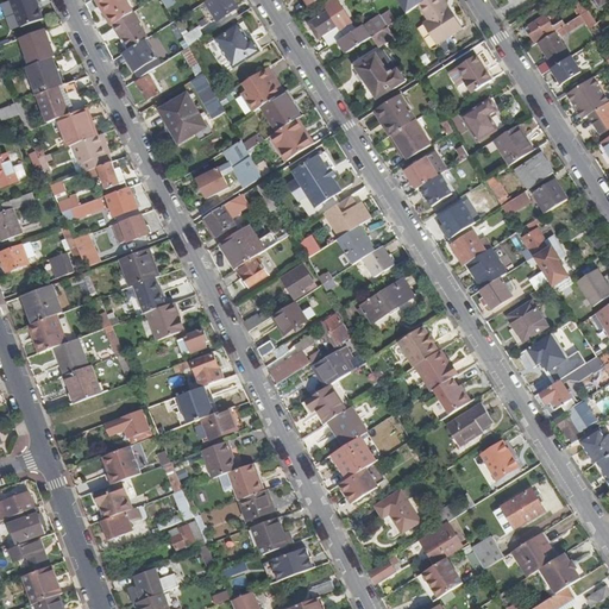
[(10,0),(22,27),(45,18),(38,0),(10,0)]
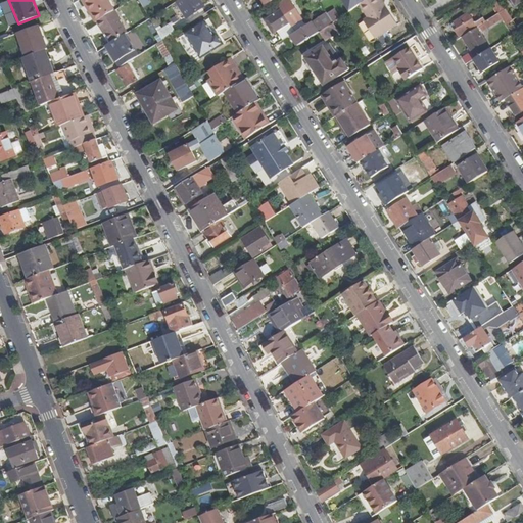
[(86,0),(83,0),(91,13),(93,11),(86,0)]
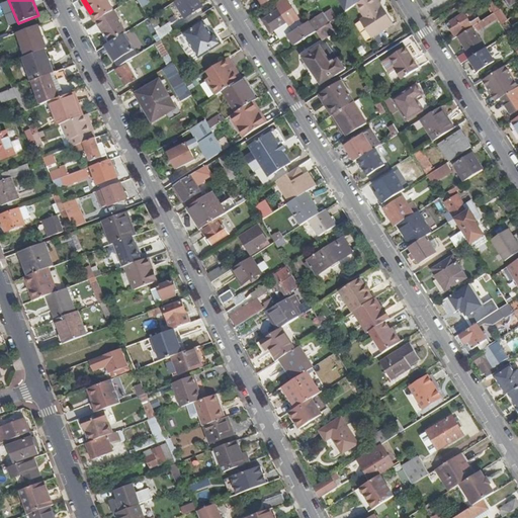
[(107,0),(85,0),(92,11),(90,13),(95,22),(114,10),(107,0)]
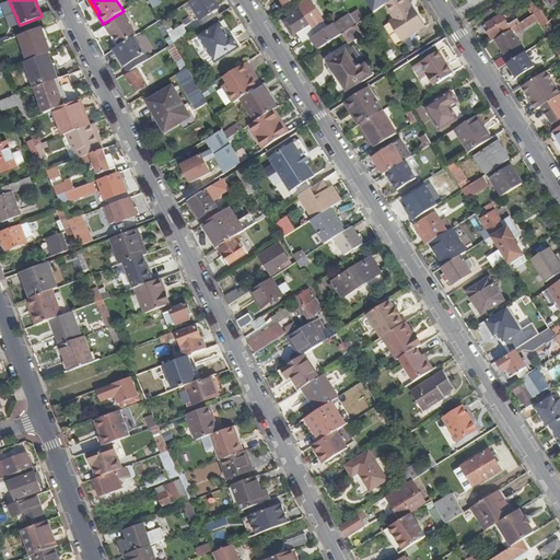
[(212,0),(190,0),(188,2),(199,20),(218,8),(212,0)]
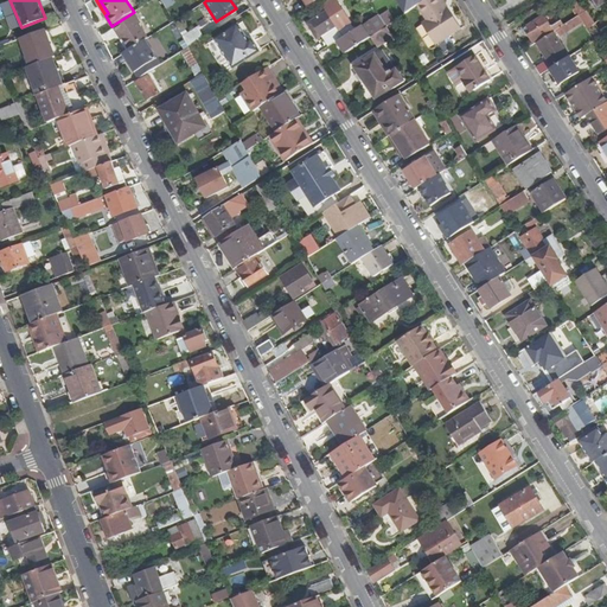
[(321,37),(327,48),(338,40),(355,30),(336,0),(331,0),(323,6),(326,12),(307,24),(317,39),(321,37)]
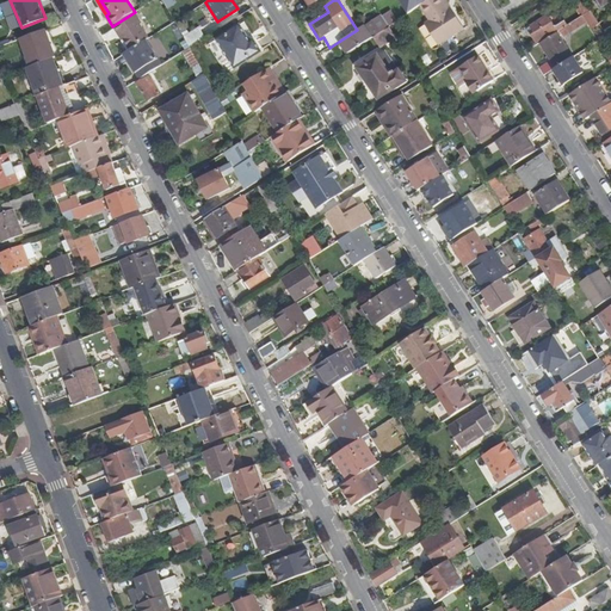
[(429,20),(425,23),(439,45),(463,30),(450,8),(446,10),(440,0),(427,0),(419,6),(429,20)]
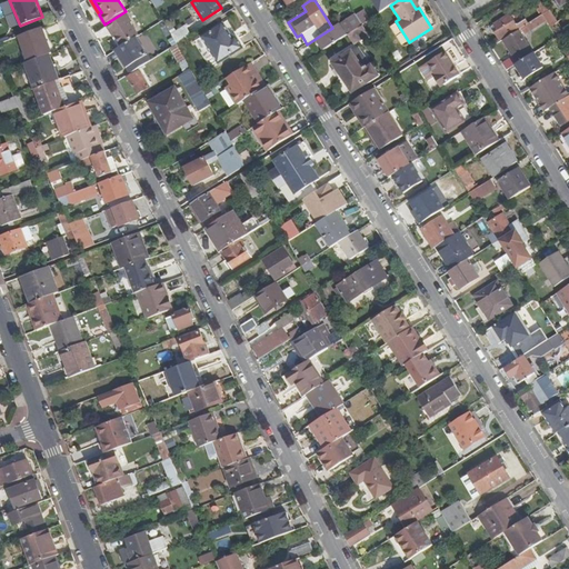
[(413,0),(410,0),(416,9),(419,8),(413,0)]
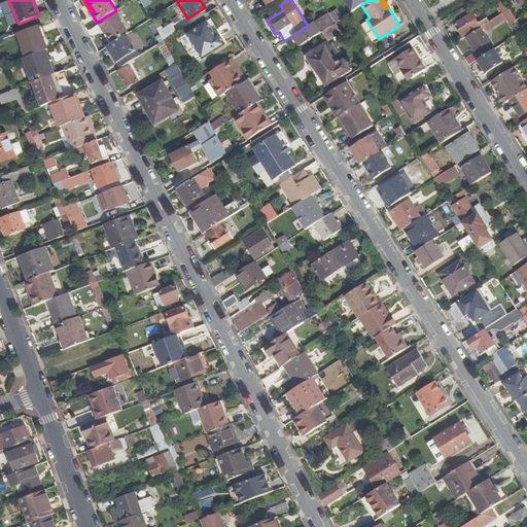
[(502,0),(491,0),(492,0),(494,0),(503,13),(510,9),(502,0)]
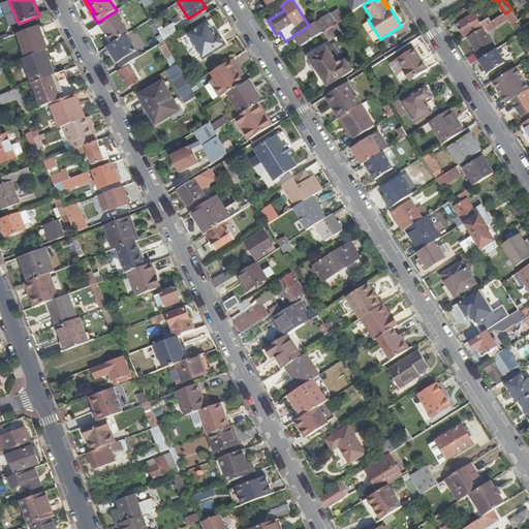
[(337,9),(330,14),(337,25),(344,20),(337,9)]
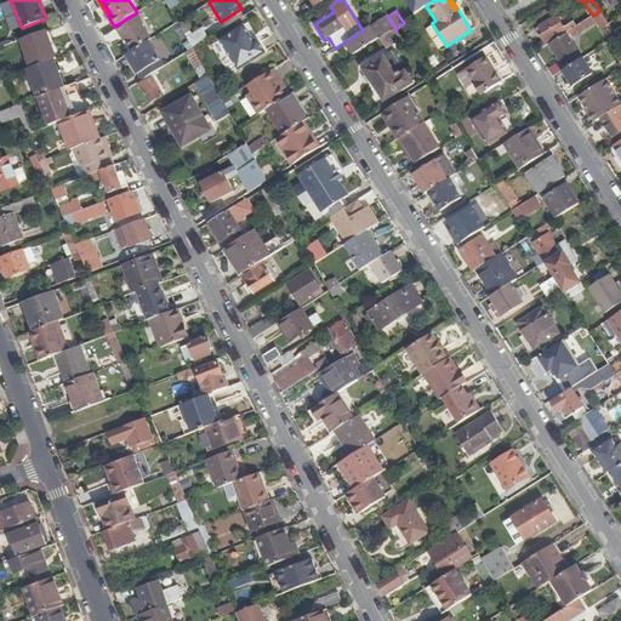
[(600,11),(593,16),(576,26),(548,44),(560,62),(548,69),(552,78),(563,72),(582,58),(571,40),(597,24),(600,30),(602,29),(610,41),(616,36),(609,24),(600,11)]
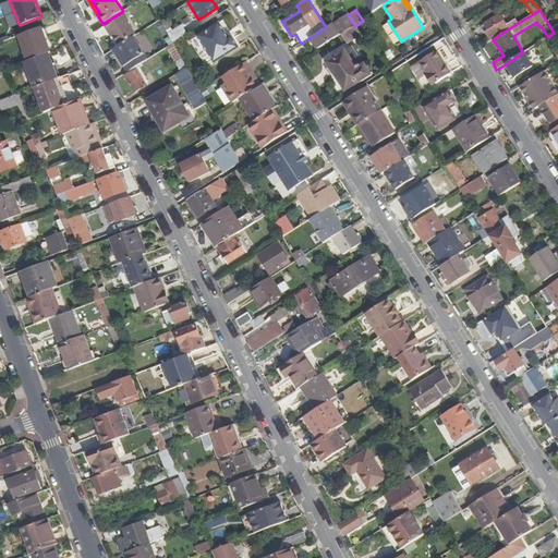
[(130,22),(123,11),(102,24),(108,33),(110,32),(119,46),(132,37),(135,35),(128,23),(130,22)]
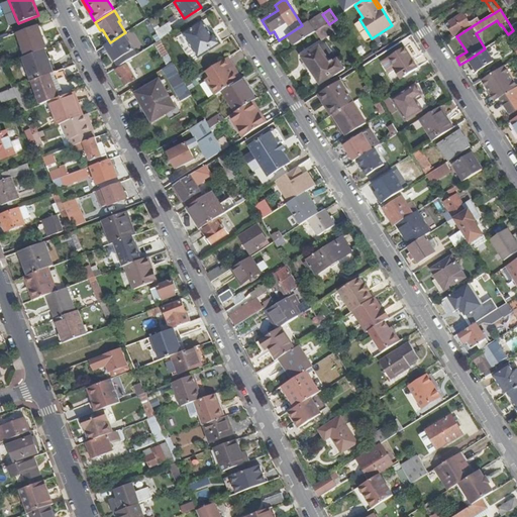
[(295,45),(316,32),(329,24),(322,14),(322,13),(302,25),(288,34),(295,45)]
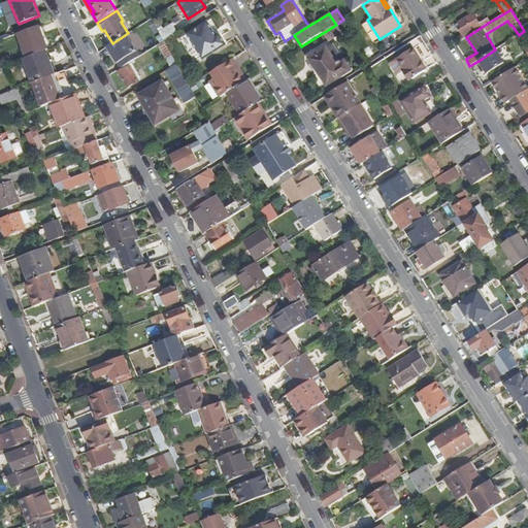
[(466,37),(490,22),(488,19),(479,25),(472,14),(455,25),(464,39),(466,37)]
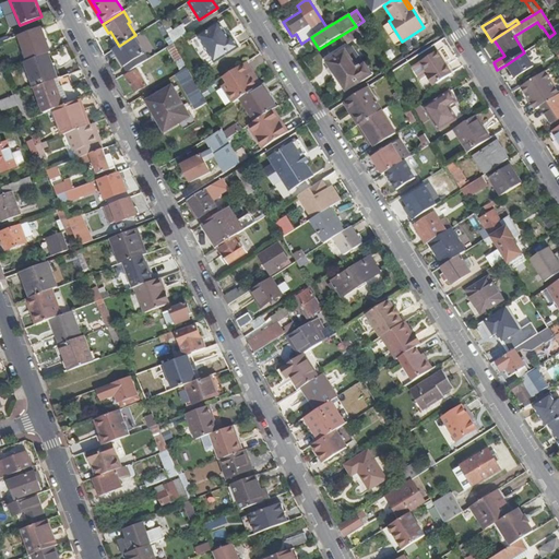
[(224,20),(200,34),(217,61),(240,46),(224,20)]
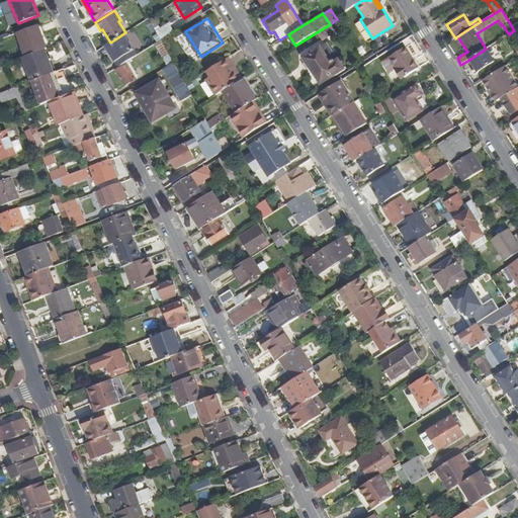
[(370,39),(372,38),(360,19),(358,20),(370,39)]
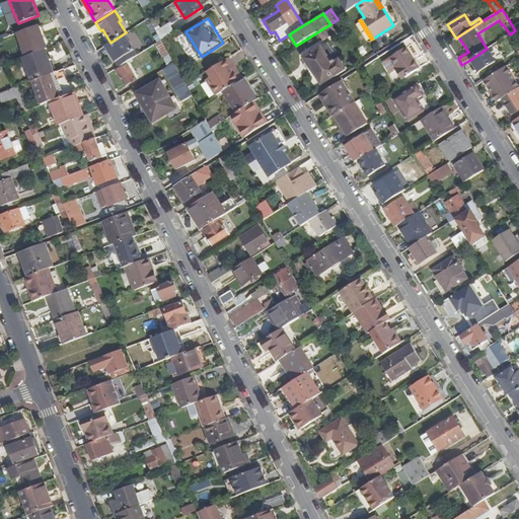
[(160,41),(173,32),(168,24),(156,32),(160,41)]
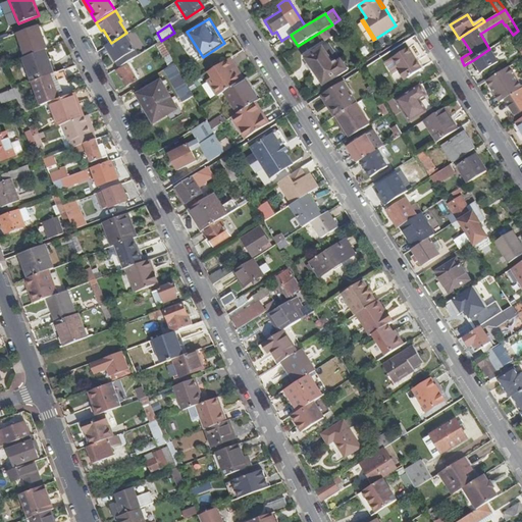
[(337,33),(332,24),(319,33),(324,41),(337,33)]
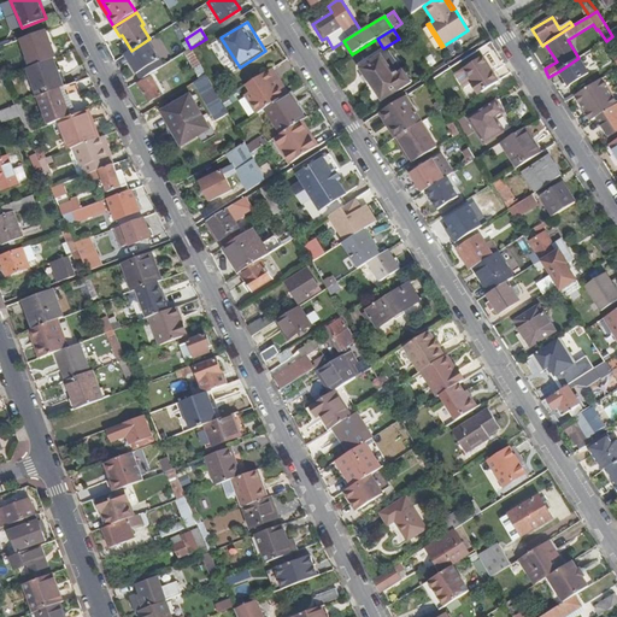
[(45,30),(21,40),(31,68),(53,59),(56,58),(45,30)]
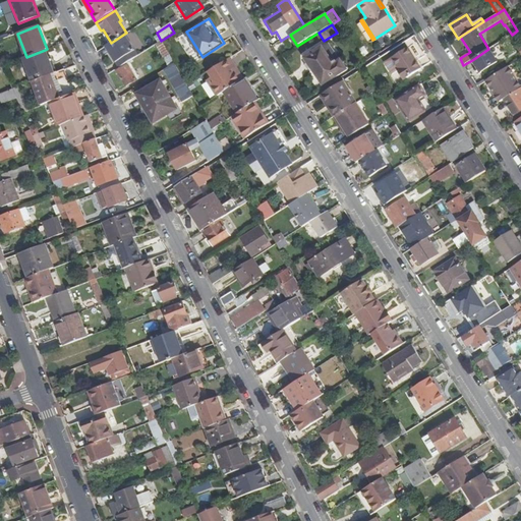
[(111,43),(106,46),(115,61),(133,50),(123,35),(111,43)]
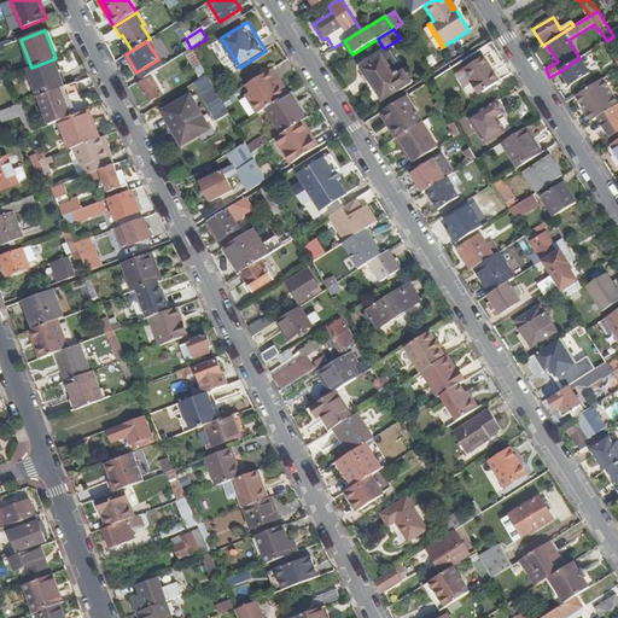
[(219,41),(214,45),(232,71),(237,68),(219,41)]
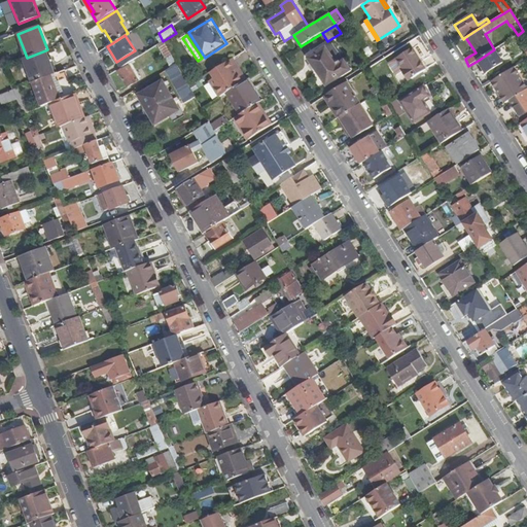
[(159,46),(171,67),(177,63),(165,42),(159,46)]
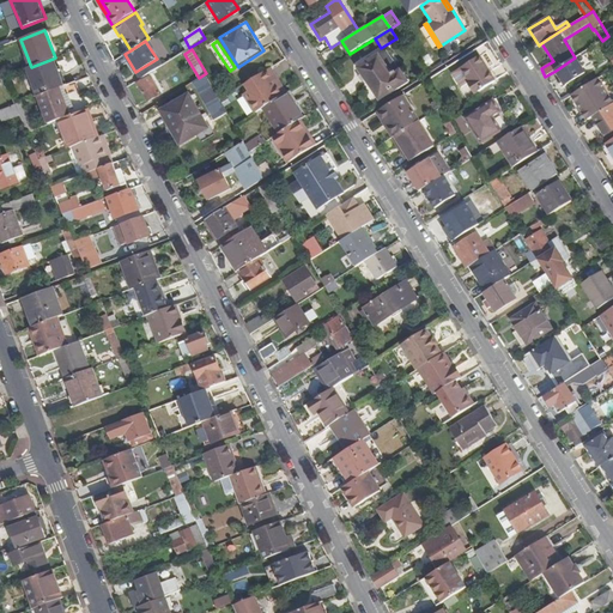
[(219,101),(225,97),(222,91),(236,82),(229,71),(226,72),(216,55),(204,62),(217,83),(211,86),(219,101)]
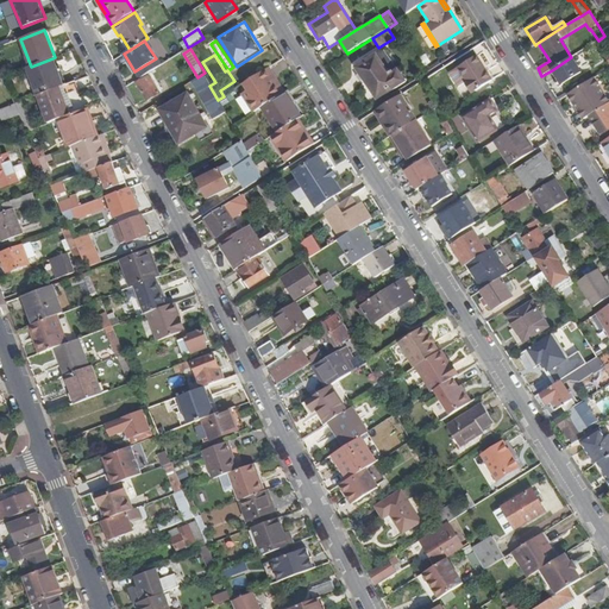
[(389,75),(377,56),(357,68),(377,100),(405,82),(397,70),(389,75)]
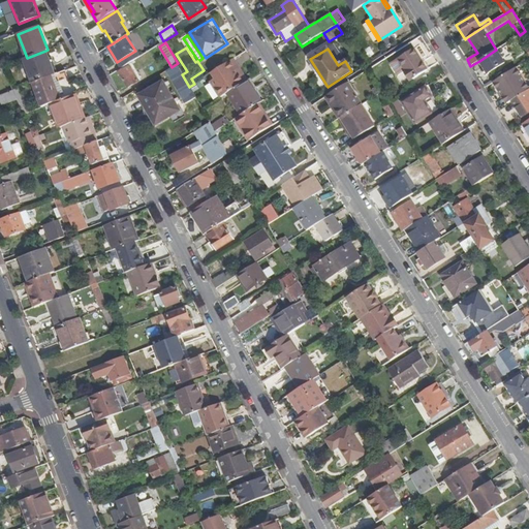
[(413,50),(398,60),(406,72),(404,74),(409,83),(427,71),(413,50)]
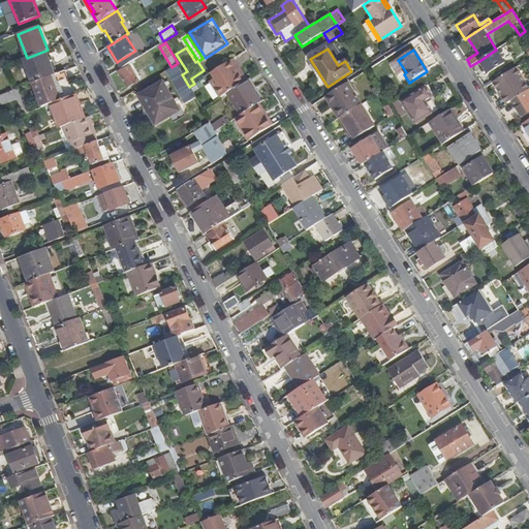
[(496,50),(479,61),(488,74),(504,64),(496,50)]
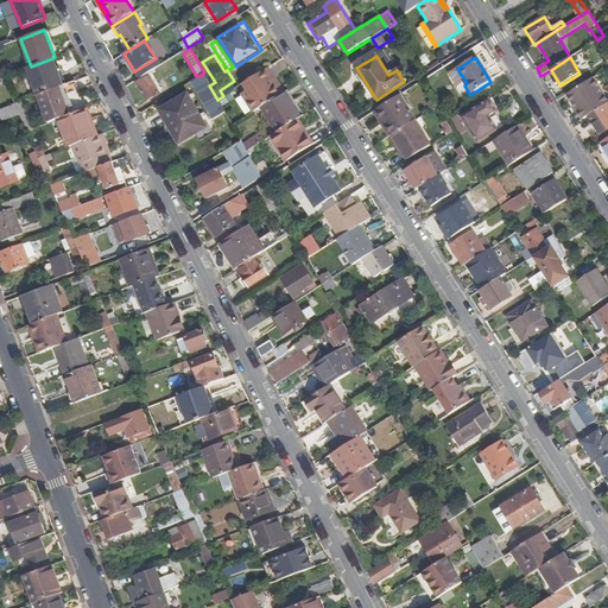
[(31,67),(26,68),(37,95),(38,95),(59,87),(63,86),(52,58),(31,67)]
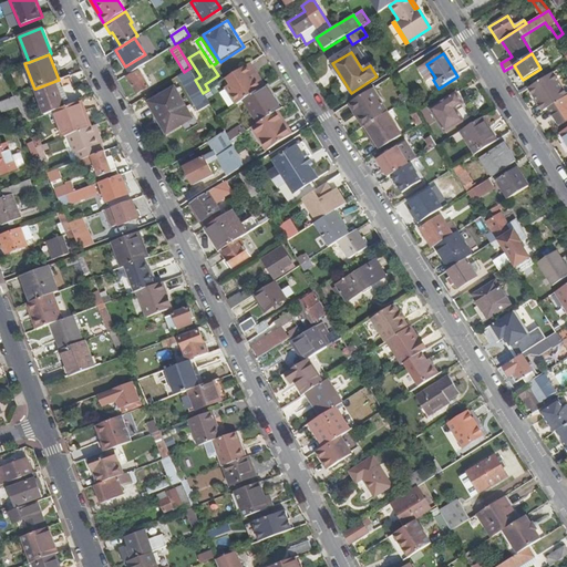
[(237,105),(244,101),(261,90),(251,74),(255,72),(249,63),(226,79),(232,86),(227,90),(237,105)]
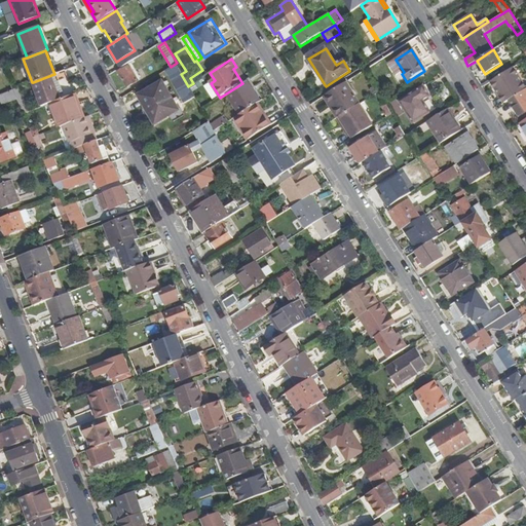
[(404,72),(396,60),(393,62),(402,74),(404,72)]
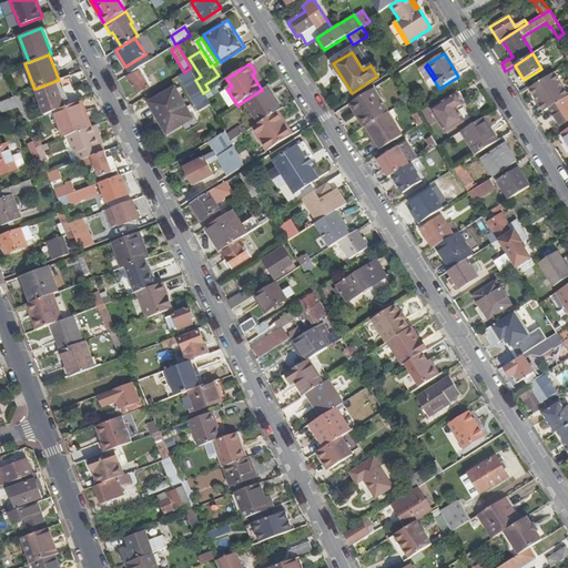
[(139,71),(128,79),(138,93),(148,87),(139,71)]
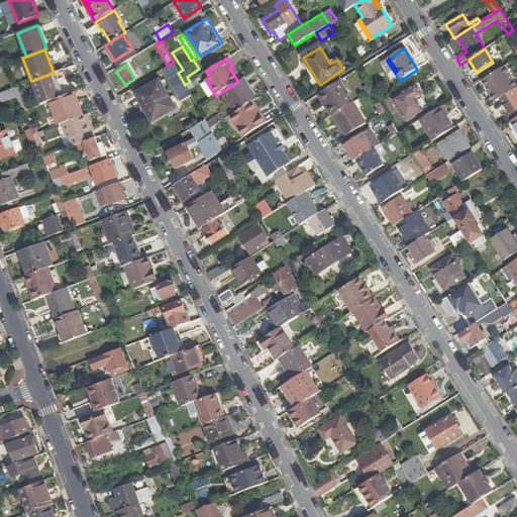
[(503,68),(483,81),(495,102),(500,99),(516,89),(511,80),(503,68)]
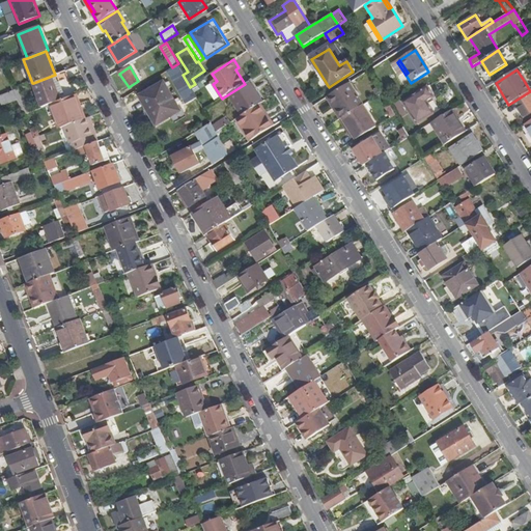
[(52,76),(33,83),(42,107),(50,104),(61,100),(59,94),(63,93),(59,81),(55,83),(52,76)]
